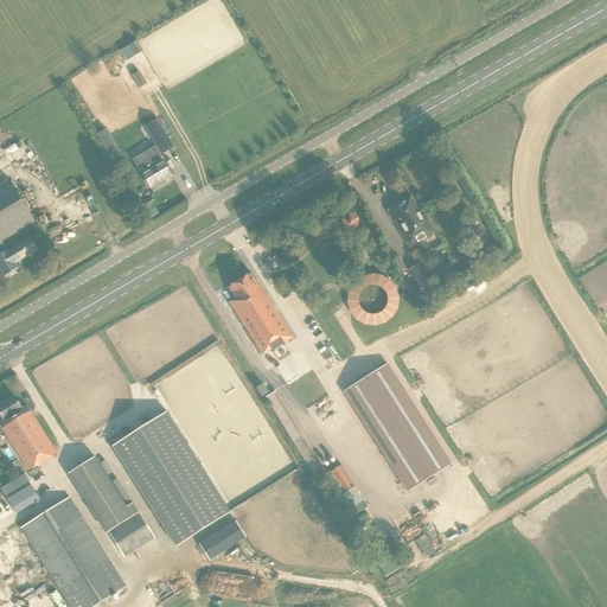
[(129,46),(135,56),(142,51),(136,42),(129,46)]
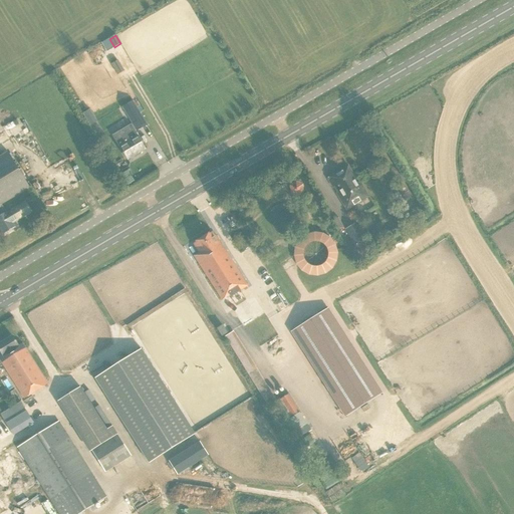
[(111,64),(117,74),(124,70),(118,60),(111,64)]
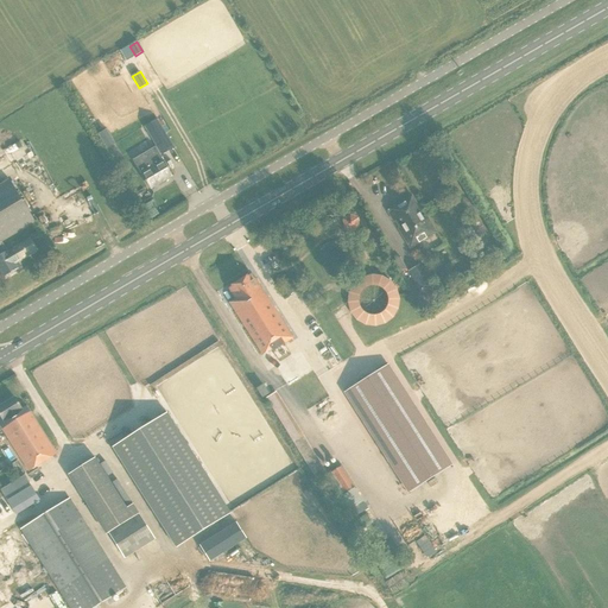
[(156,120),(144,127),(156,146),(134,159),(141,172),(151,189),(172,176),(160,156),(173,149),(156,120)]
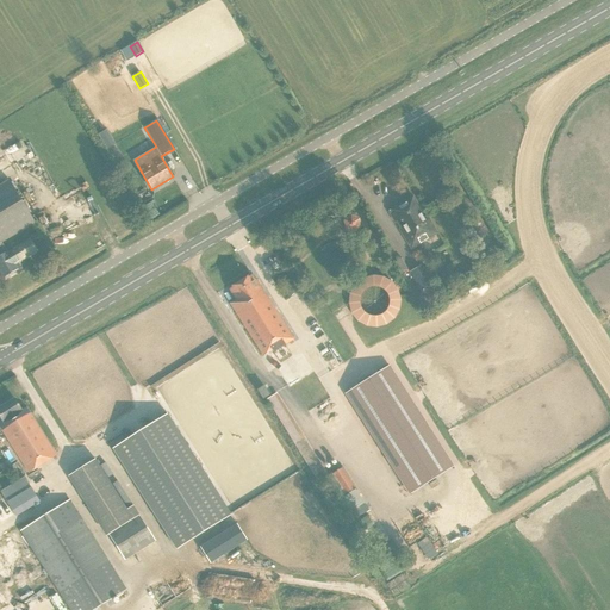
[(116,144),(107,130),(98,135),(107,150),(116,144)]
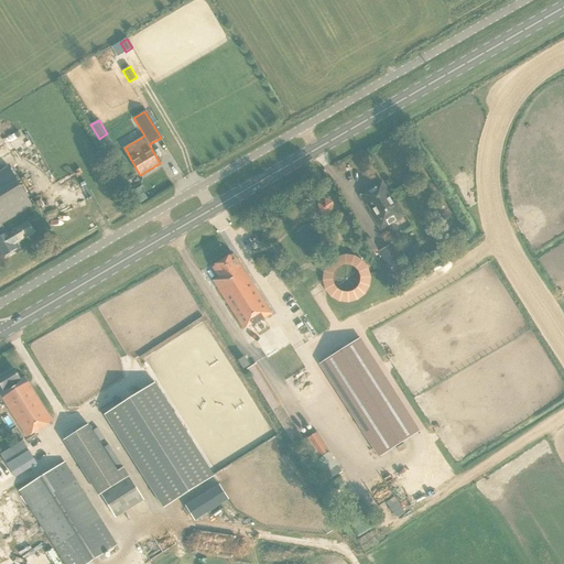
[(82,196),(91,192),(78,165),(67,171),(74,186),(61,193),(63,197),(53,202),(60,217),(85,204),(82,196)]
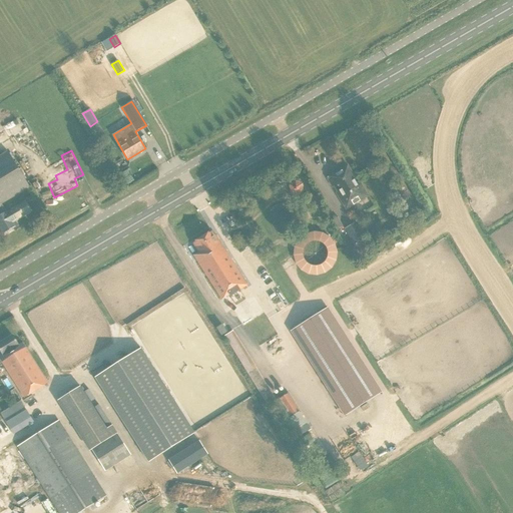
[(14,226),(13,223),(32,211),(25,200),(7,212),(1,203),(29,186),(8,151),(0,155),(0,224),(4,232),(14,226)]
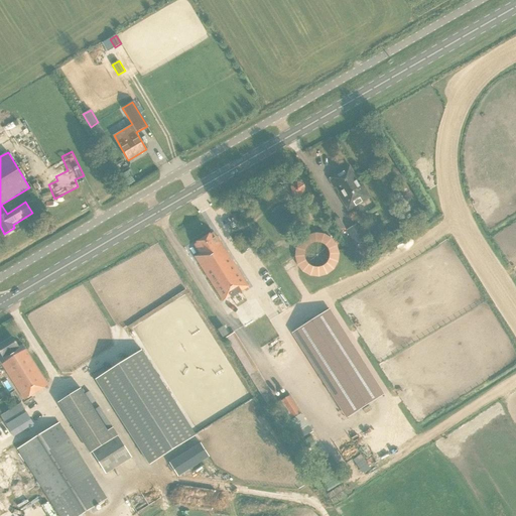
[(358,179),(350,166),(329,179),(348,211),(370,198),(359,178),(358,179)]
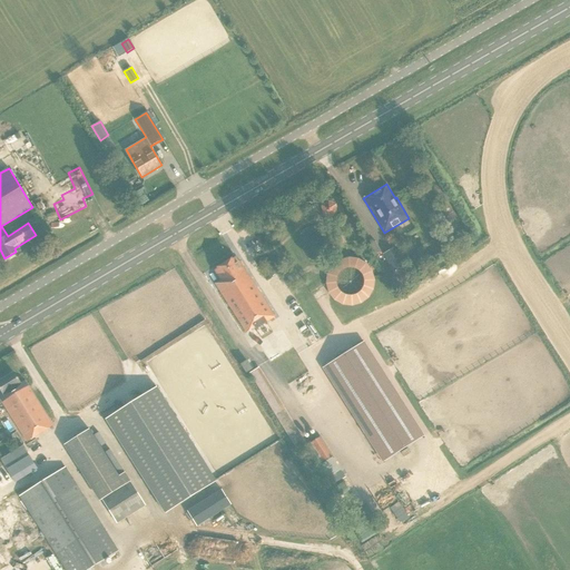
[(324,214),(331,217),(336,213),(335,205),(328,202),(323,206),(324,214)]
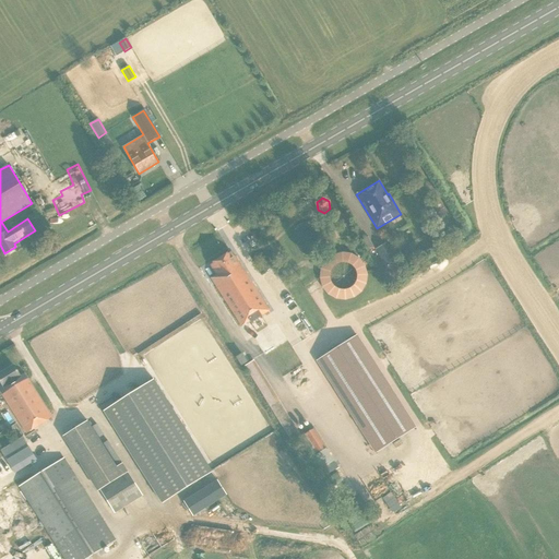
[(396,261),(387,244),(377,249),(388,266),(396,261)]
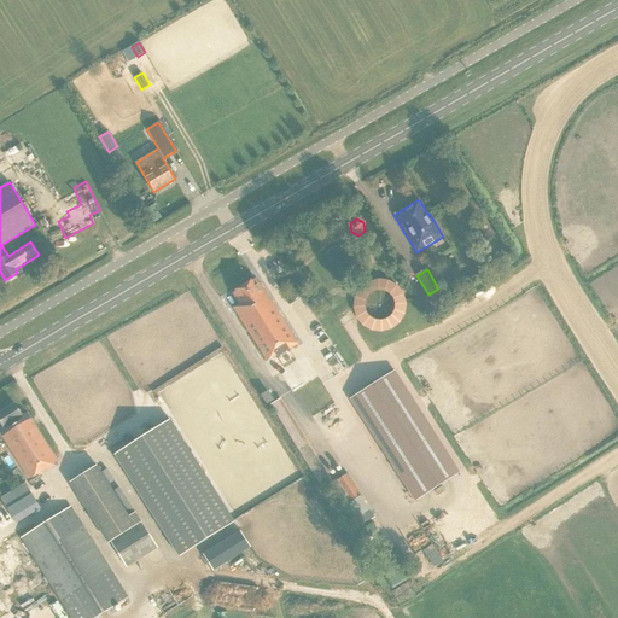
[(347,313),(390,333),(409,292),(366,272),(347,313)]
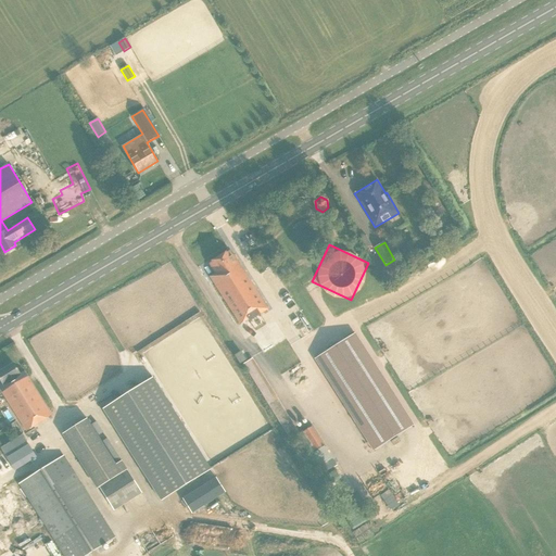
[(232,255),(230,251),(210,264),(215,274),(210,277),(241,325),(268,308),(234,254),(232,255)]
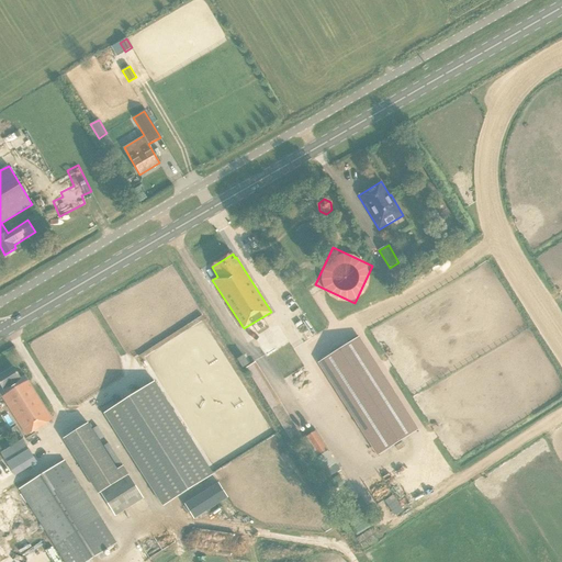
[(291,321),(295,318),(299,325),(306,322),(298,304),(285,310),(291,321)]
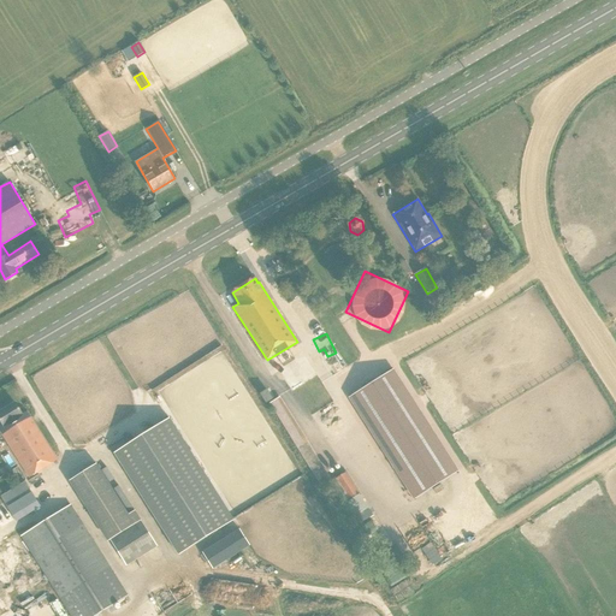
[(335,402),(304,356),(283,369),(312,416),(335,402)]
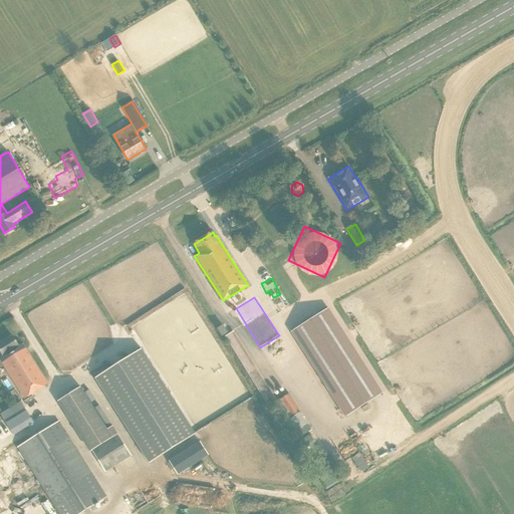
[(337,304),(300,326),(353,413),(391,391),(337,304)]
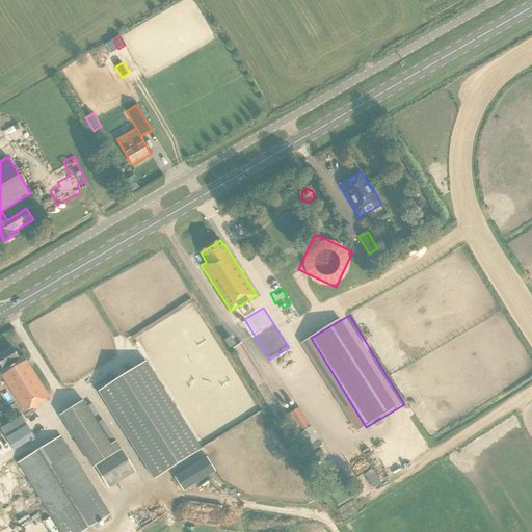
[(230,348),(235,344),(231,337),(224,340),(230,348)]
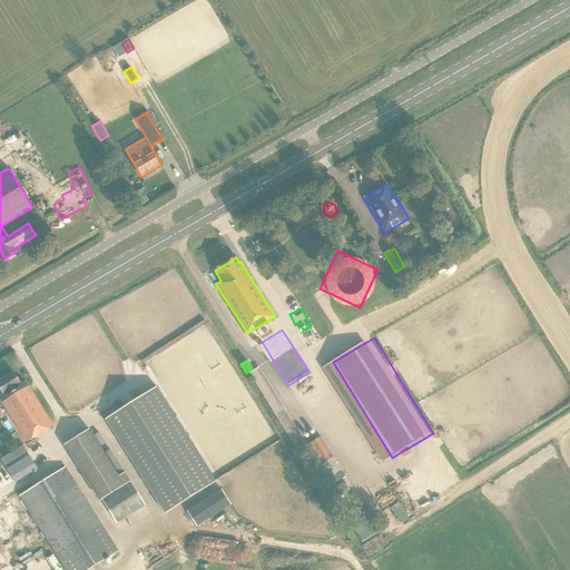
[(0,377),(12,371),(9,364),(0,369),(0,377)]
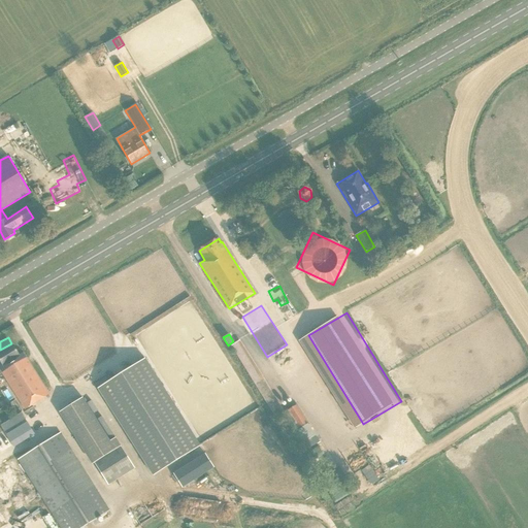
[(20,356),(13,344),(0,353),(0,361),(3,366),(0,367),(0,370),(25,409),(50,394),(24,353),(20,356)]
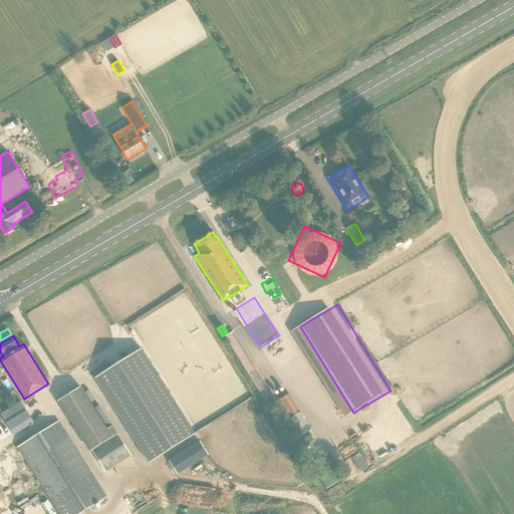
[(95,378),(102,390),(149,463),(195,434),(142,349),(95,378)]
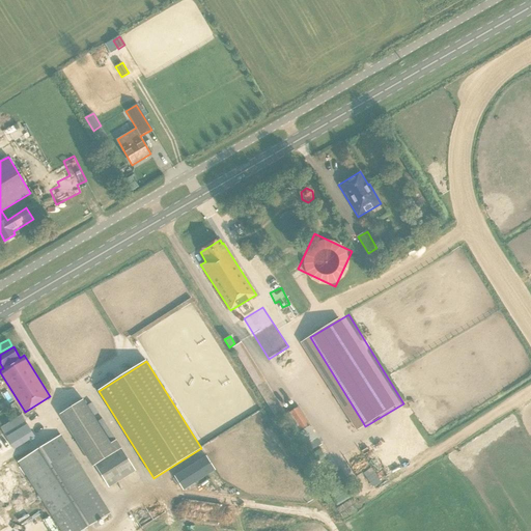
[(110,444),(109,442),(82,400),(59,415),(85,456),(86,456),(91,465),(120,446),(116,440),(110,444)]
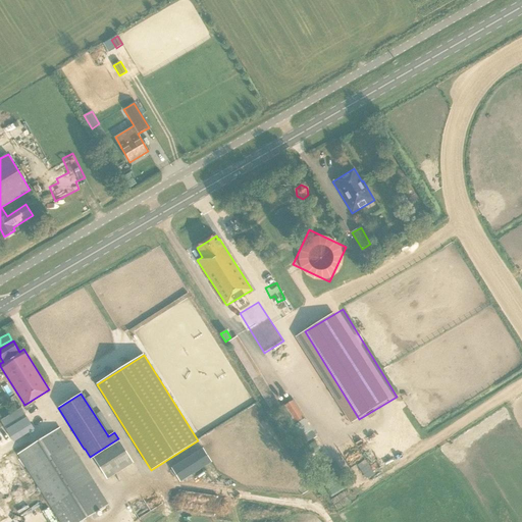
[(285,406),(278,411),(296,437),(303,433),(307,440),(315,435),(293,401),(285,406)]
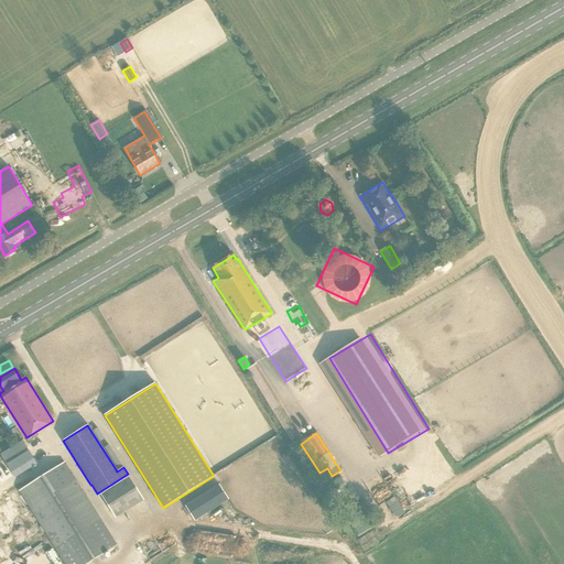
[(25,448),(29,454),(36,449),(33,444),(25,448)]
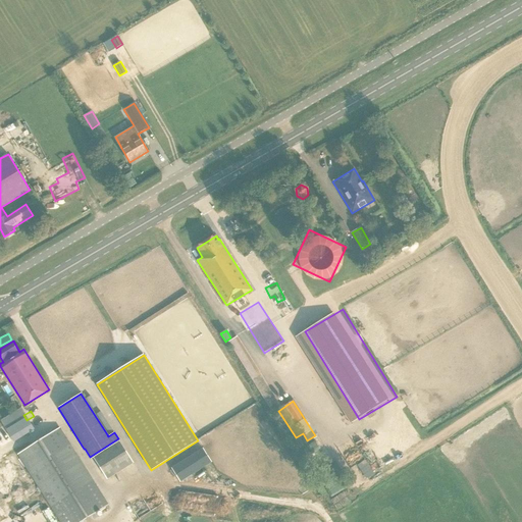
[(81,521),(108,505),(94,482),(59,427),(17,455),(60,521),(81,521)]
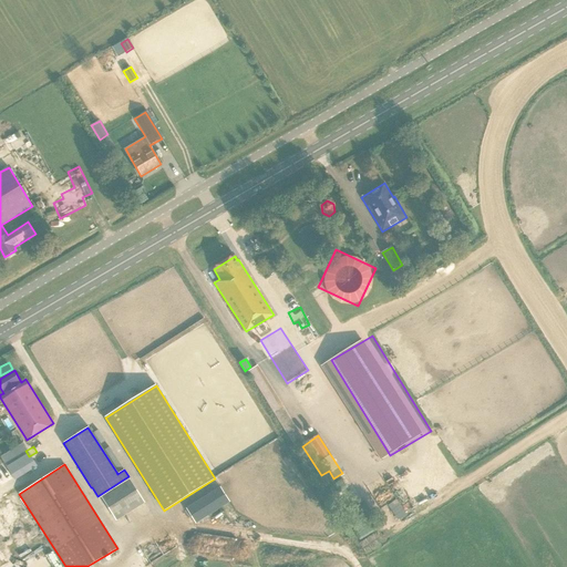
[(130,480),(129,480),(101,497),(116,521),(145,504),(130,480)]
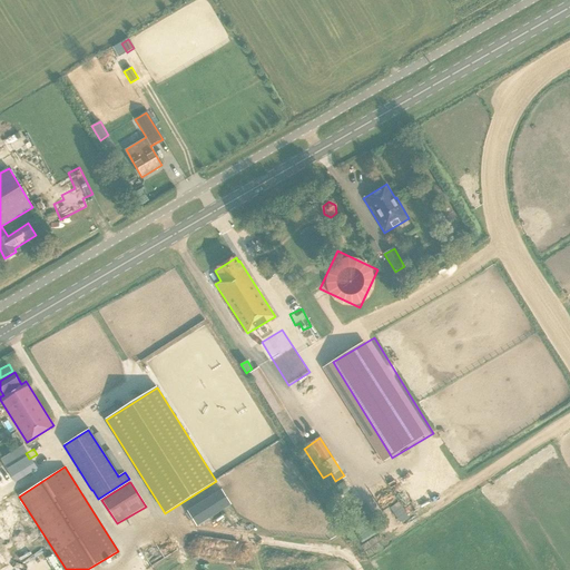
[(0,504),(0,520),(26,569),(40,569),(5,502),(0,504)]
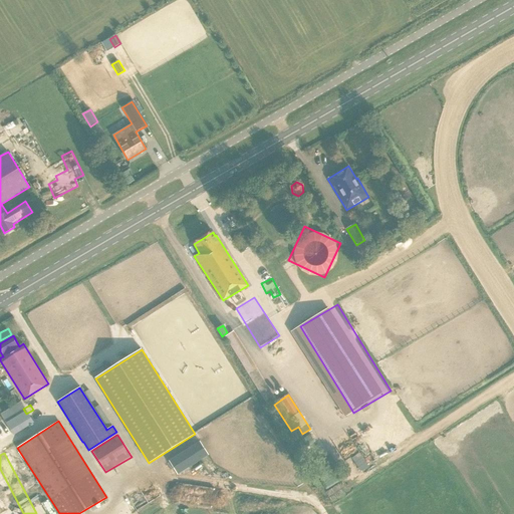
[(188,460),(191,466),(201,459),(197,453),(188,460)]
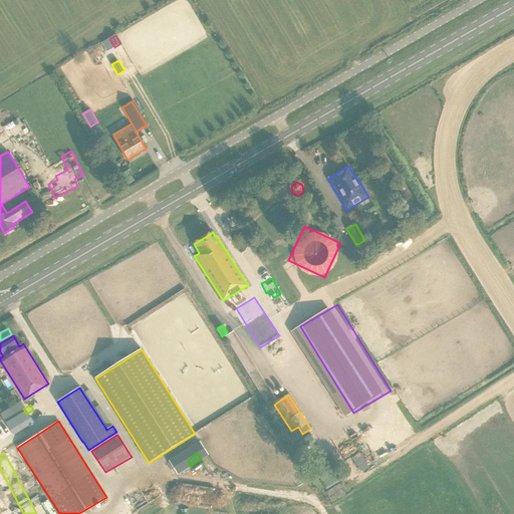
[(327,471),(318,478),(326,486),(334,479),(327,471)]
